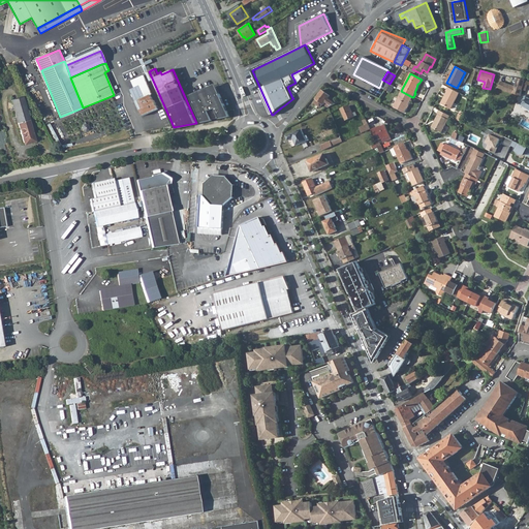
[(146,116),(161,109),(157,100),(156,100),(153,95),(155,94),(146,75),(134,81),(137,88),(143,86),(148,97),(137,101),(141,107),(142,107),(146,116)]
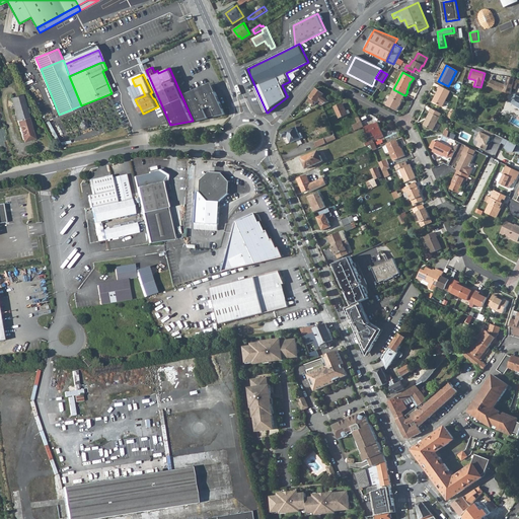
[(490,85),(489,86),(491,87),(494,88),(503,92),(503,91),(511,94),(513,88),(515,82),(518,83),(518,80),(508,77),(505,85),(501,83),(491,80),(490,85)]
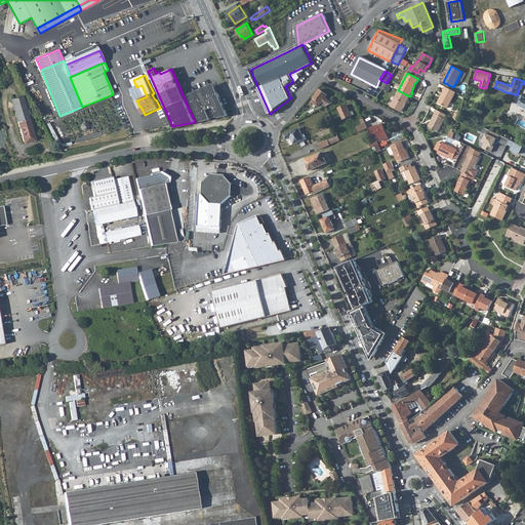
[(188,92),(189,96),(214,85),(212,81),(188,92)]
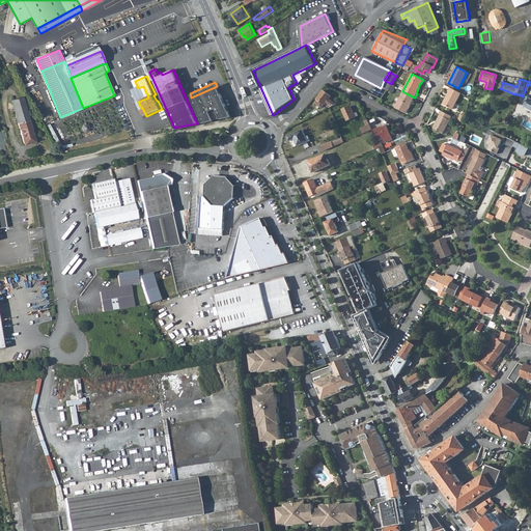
[(191,98),(201,119),(229,113),(217,86),(191,98)]
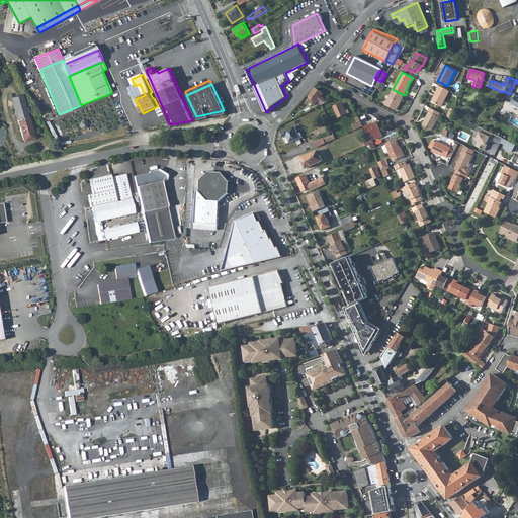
[(438,86),(436,90),(437,90),(432,102),(442,107),(449,91),(438,86)]
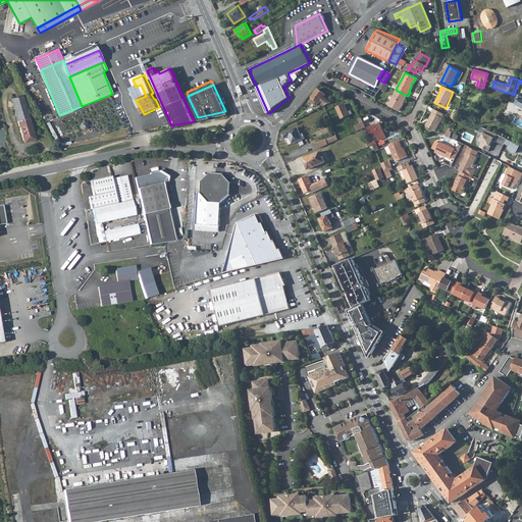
[(326,104),(330,102),(324,98),(326,94),(317,89),(311,98),(312,98),(310,101),(316,106),(318,102),(320,103),(321,101),(326,104)]
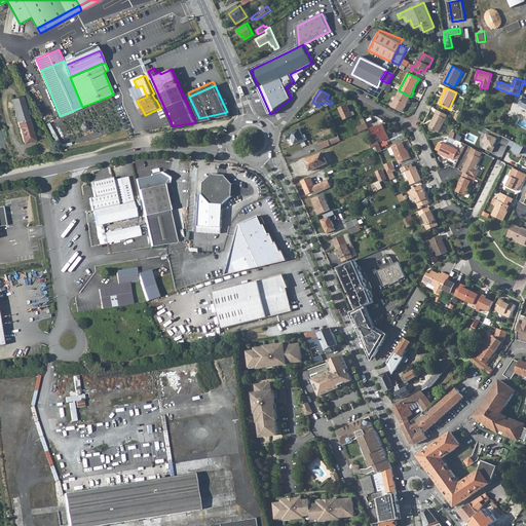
[(399,90),(390,108),(402,113),(410,97),(399,90)]
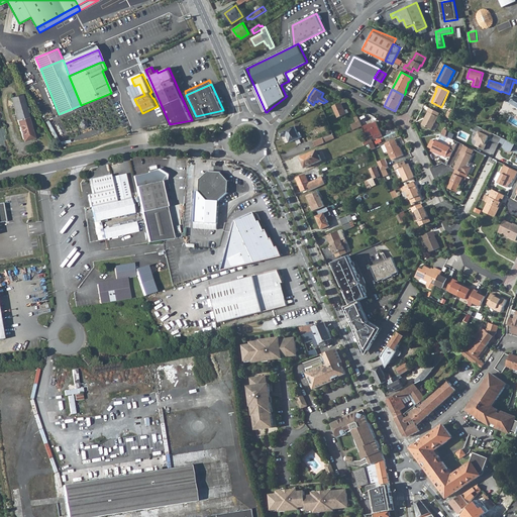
[(509,102),(516,107),(516,95),(516,96),(513,94),(512,95),(508,101),(509,102)]
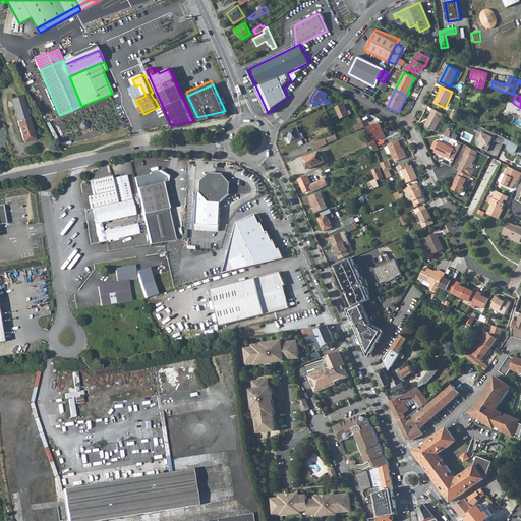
[(15,120),(17,119),(24,142),(36,138),(22,96),(11,99),(15,114),(13,114),(15,120)]
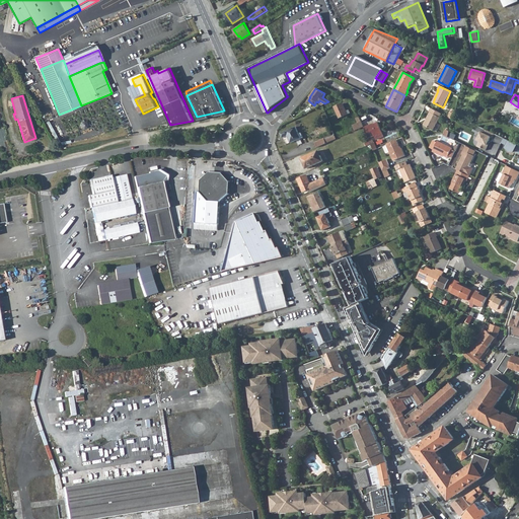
[(346,110),(343,103),(334,106),(339,118),(347,114),(346,110)]
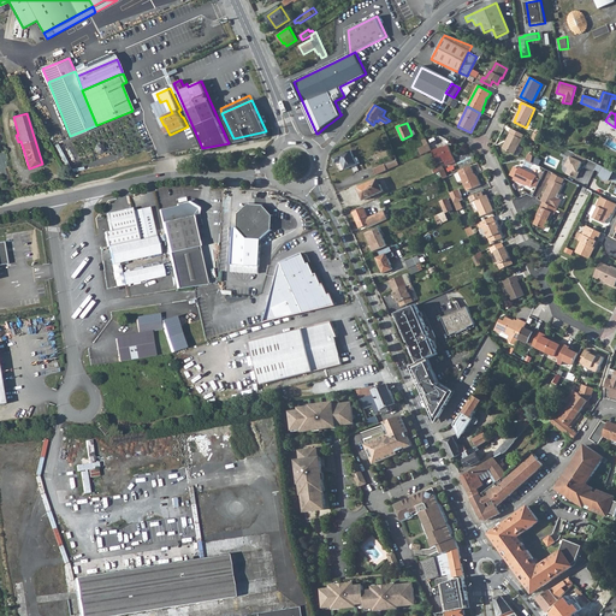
[(511,129),(509,132),(510,134),(503,149),(514,155),(525,136),(511,129)]
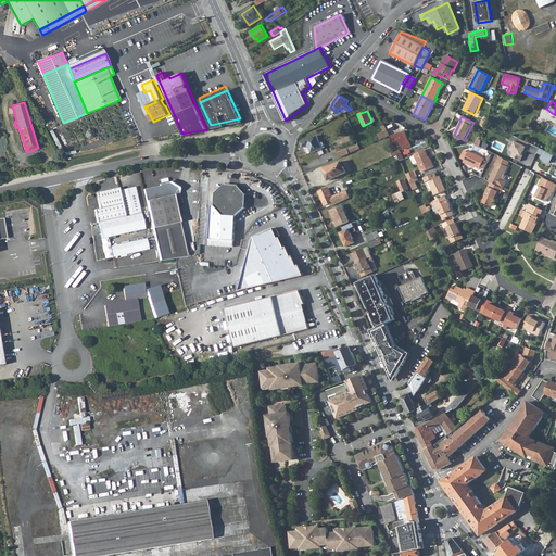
[(380,140),(389,136),(384,125),(381,126),(383,131),(377,134),(380,140)]
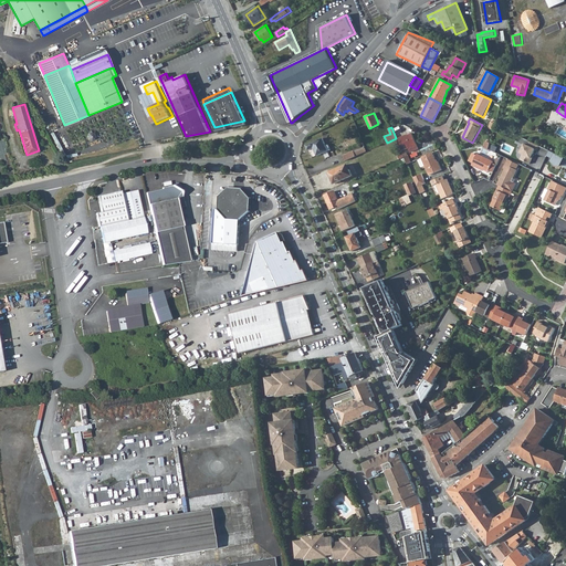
[(397,139),(402,152),(409,149),(411,153),(419,149),(412,134),(402,138),(401,137),(397,139)]
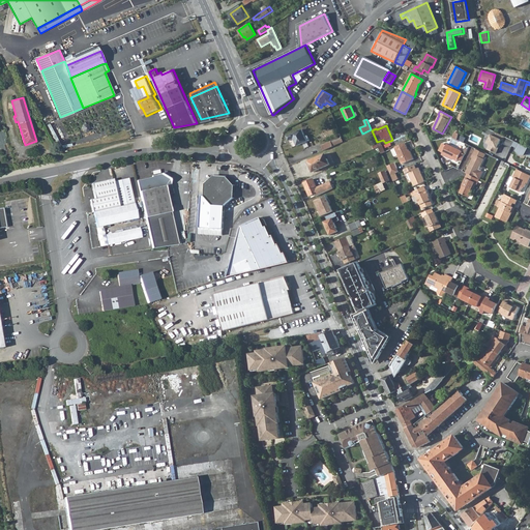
[(488,149),(496,153),(498,148),(501,140),(505,142),(504,145),(511,148),(512,145),(514,141),(489,128),(486,134),(491,136),(488,143),(490,144),(488,149)]
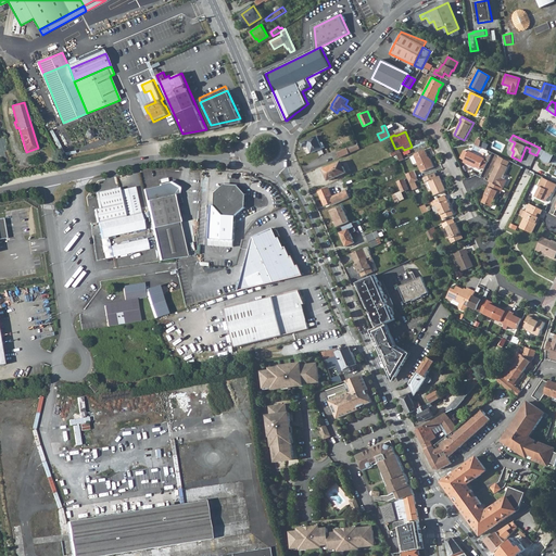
[(301,143),(303,148),(307,146),(311,153),(316,151),(317,153),(323,152),(321,149),(316,136),(301,143)]
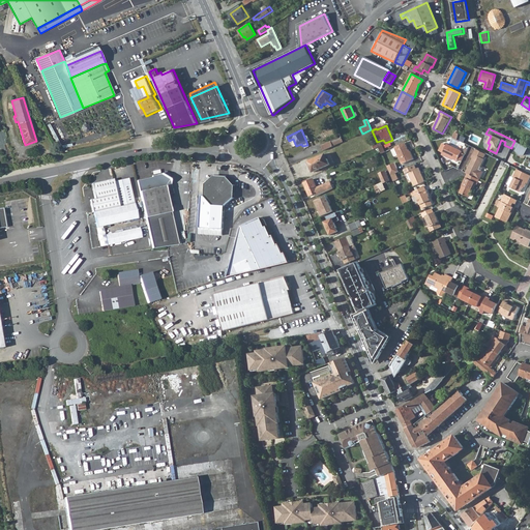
[(323,150),(333,146),(330,141),(321,145),(323,150)]
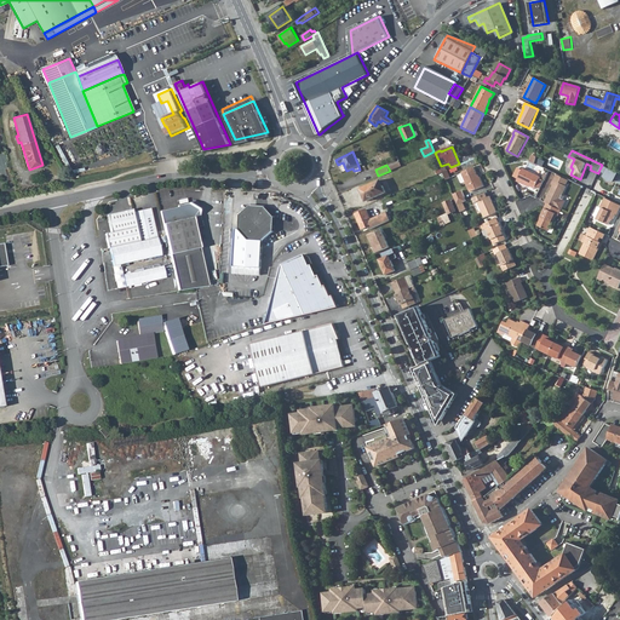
[(619,173),(602,165),(600,170),(607,173),(606,176),(610,179),(615,181),(619,183),(619,173)]
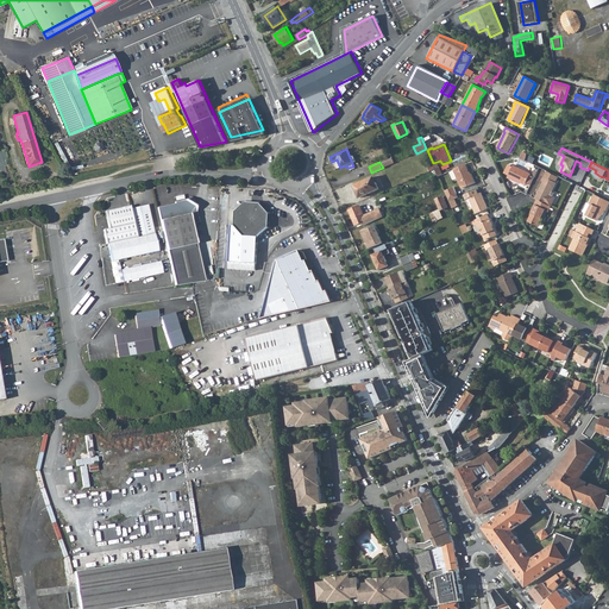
[(453,170),(463,189),(476,183),(472,175),(471,176),(466,165),(453,170)]
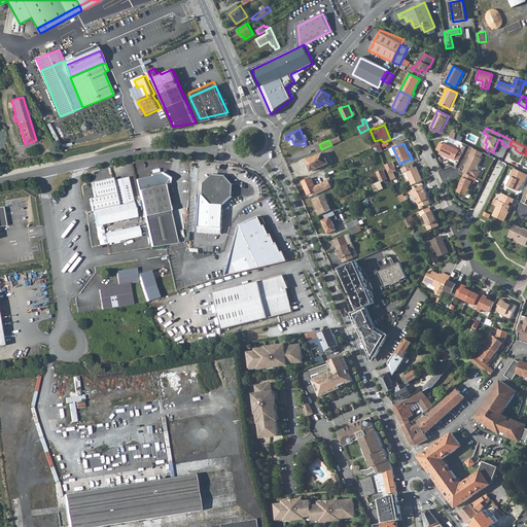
[(440,152),(438,154),(447,159),(447,157),(455,161),(456,159),(459,161),(462,153),(459,152),(459,150),(444,143),(444,145),(440,152)]
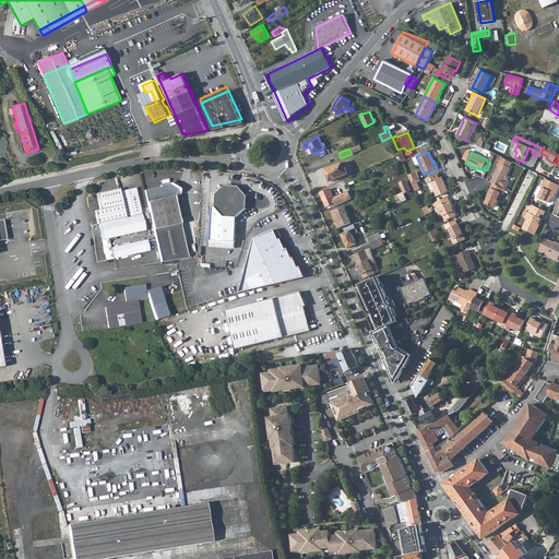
[(500,163),(511,168),(513,163),(502,157),(500,163)]
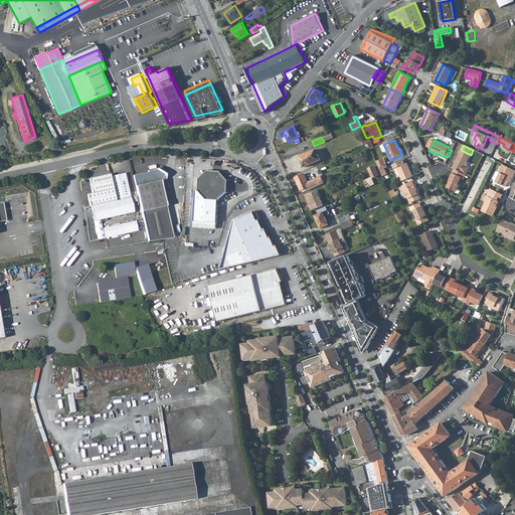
[(316,150),(299,157),(304,167),(320,160),(316,150)]
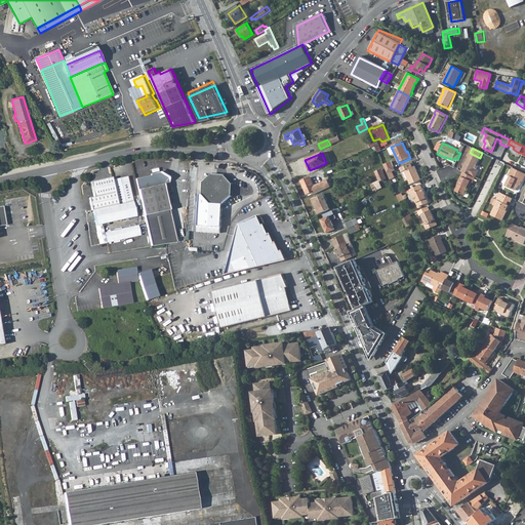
[(461,171),(463,172),(471,176),(476,178),(480,170),(477,169),(479,166),(476,165),(480,158),(470,153),(468,157),(469,157),(462,169),(461,171)]
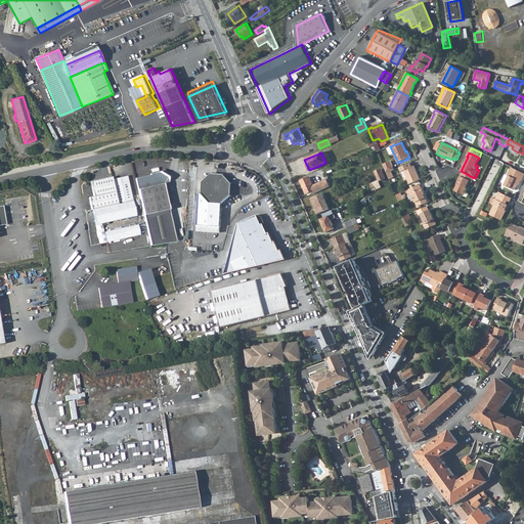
[(383,165),(387,174),(394,170),(391,162),(383,165)]
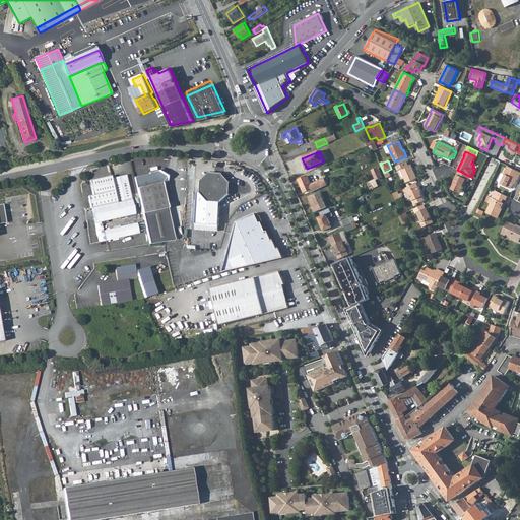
[(396,167),(397,171),(400,170),(406,183),(416,179),(410,165),(408,166),(406,163),(396,167)]
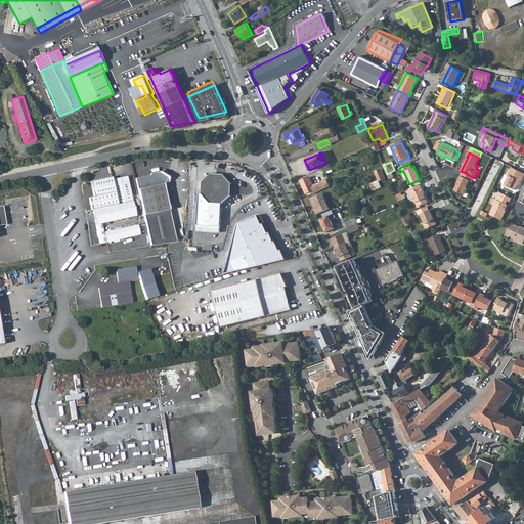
[(510,171),(522,177),(523,173),(511,167),(510,171)]
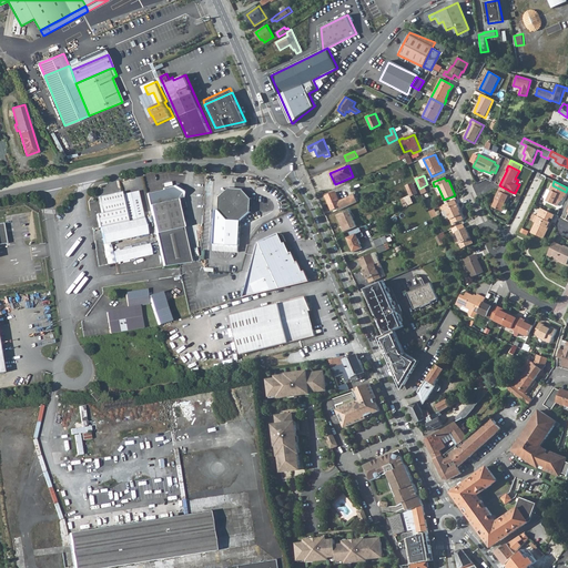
[(406,185),(412,196),(418,194),(413,183),(406,185)]
